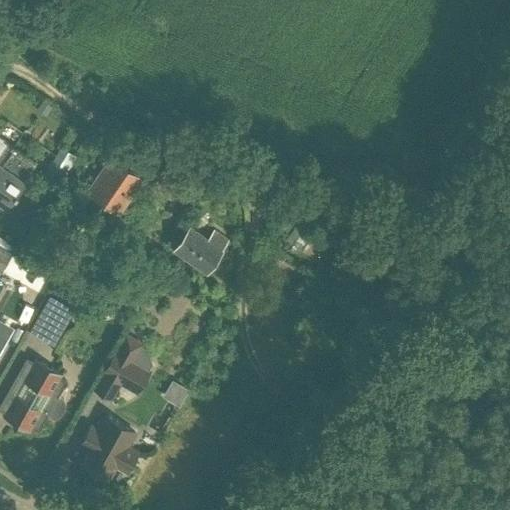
[(54,110),(44,103),(38,112),(48,119),(54,110)]
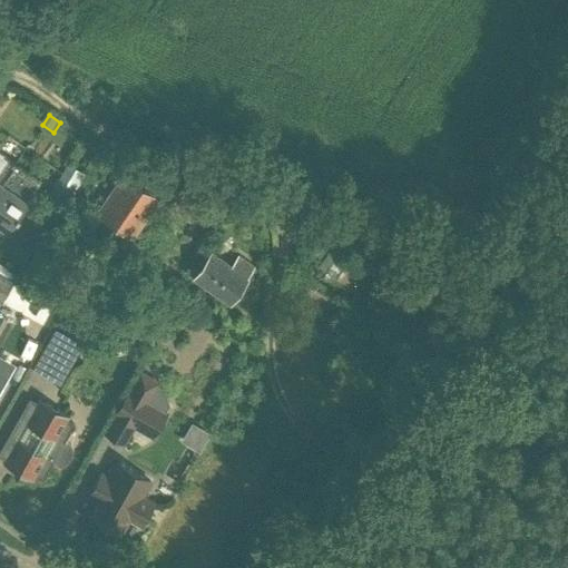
[(0,191),(18,166),(0,154),(0,191)]
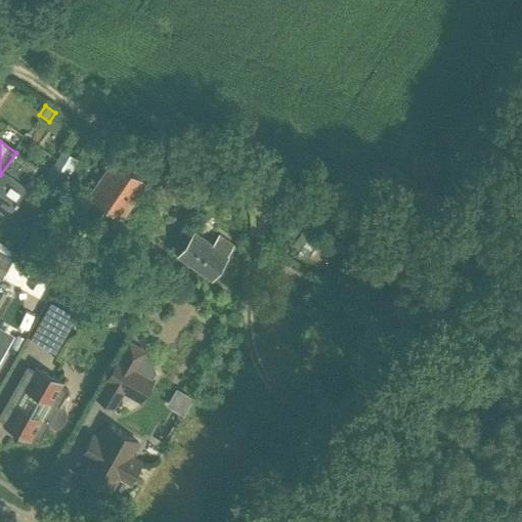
[(16,153),(0,175),(0,210),(8,216),(29,187),(27,186),(39,168),(16,153)]
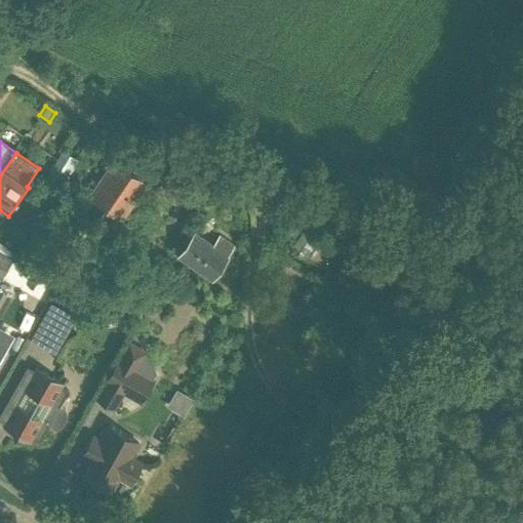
[(69,179),(79,162),(63,153),(55,166),(54,165),(44,185),(57,192),(65,177),(69,179)]
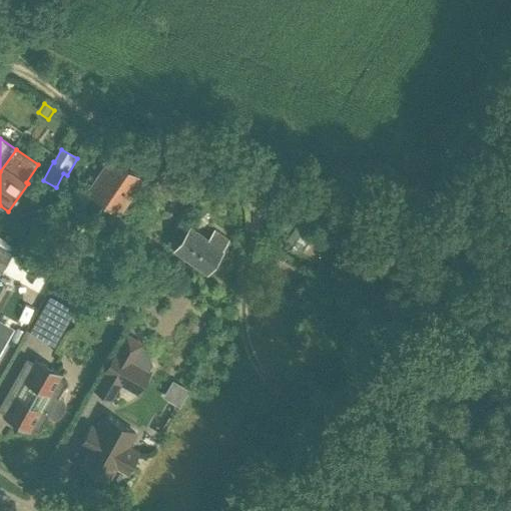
[(162,176),(153,169),(138,159),(130,170),(116,160),(92,195),(121,214),(144,180),(155,187),(153,190),(175,205),(193,179),(171,164),(162,176)]
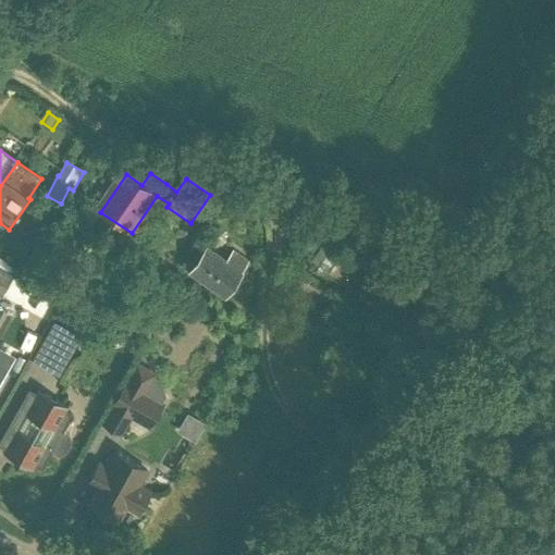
[(227,262),(209,249),(192,274),(226,299),(244,274),(244,273),(250,263),(235,253),(227,262)]
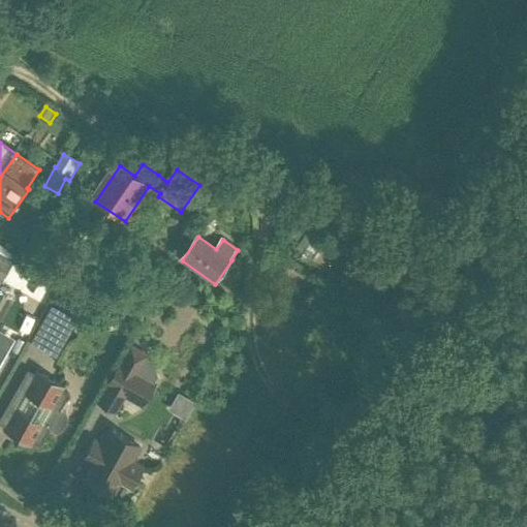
[(327,248),(310,266),(321,277),(338,259),(327,248)]
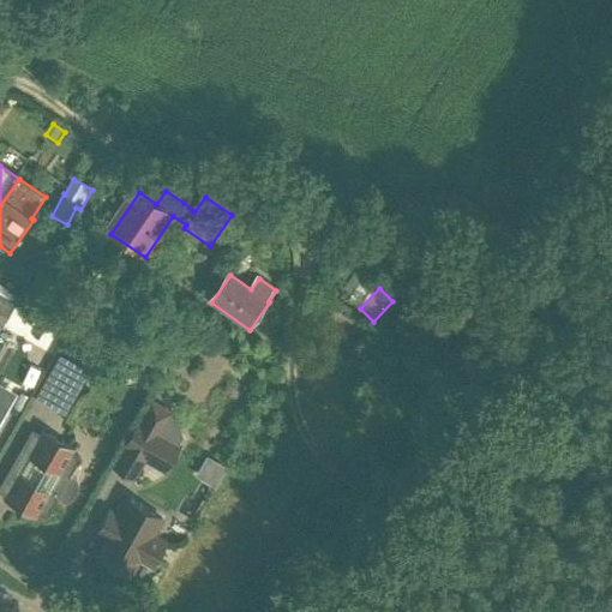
[(0,329),(3,330),(17,305),(0,295),(0,329)]
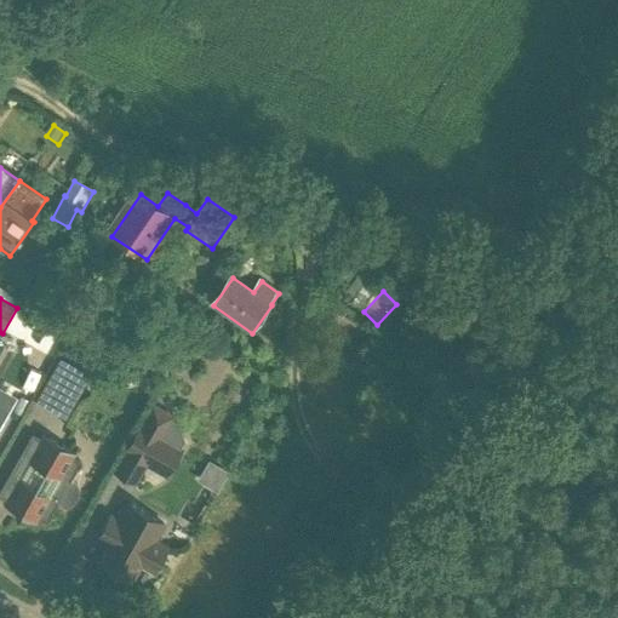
[(393,364),(405,347),(379,328),(367,345),(393,364)]
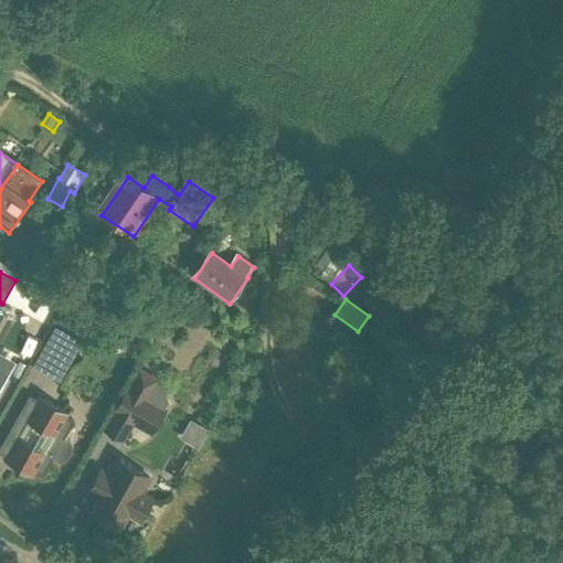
[(68,329),(76,315),(67,310),(60,325),(68,329)]
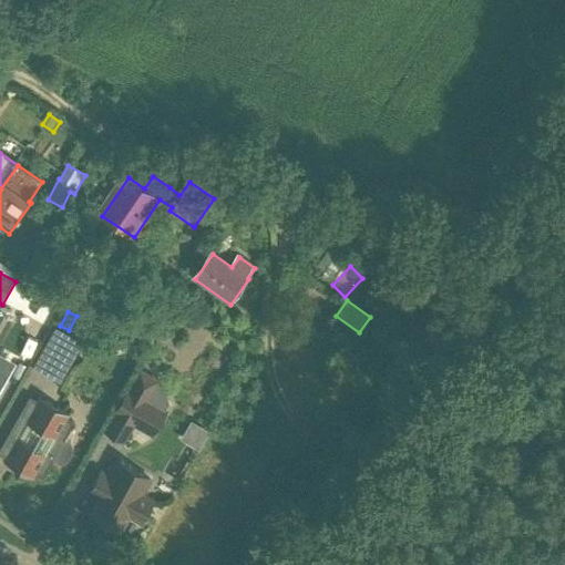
[(72,362),(81,347),(57,332),(48,349),(72,362)]
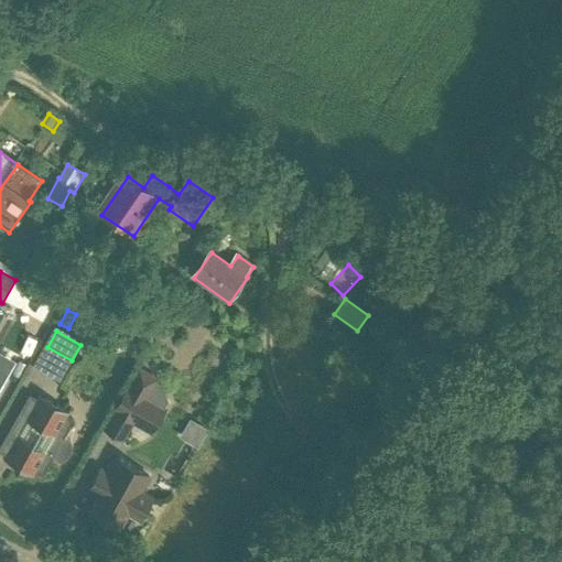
[(152,436),(169,410),(149,399),(159,381),(140,370),(104,431),(125,444),(134,425),(152,436)]
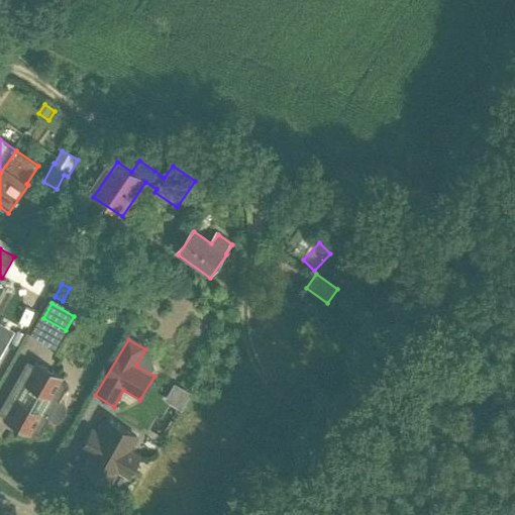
[(38,372),(29,367),(2,414),(6,417),(4,422),(31,438),(34,433),(39,435),(46,422),(55,426),(59,425),(61,423),(64,421),(66,417),(67,413),(67,410),(66,406),(59,402),(67,388),(57,382),(60,377),(41,368),(38,372)]
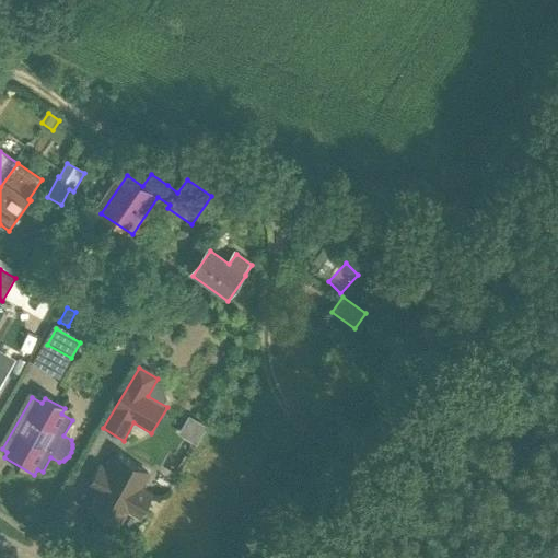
[(148,476),(116,457),(107,473),(100,468),(89,489),(96,493),(88,509),(91,511),(92,513),(100,518),(102,518),(118,526),(127,511),(139,518),(150,498),(139,491),(148,476)]
